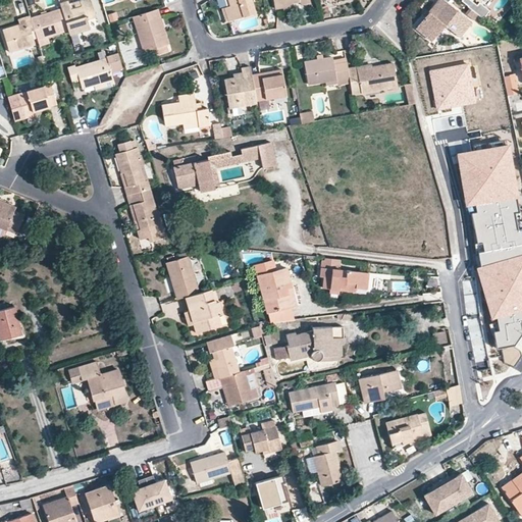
[(60,4),(62,9),(68,30),(70,34),(90,28),(88,19),(96,16),(90,0),(85,0),(81,1),(83,7),(70,10),(69,5),(68,2),(60,4)]
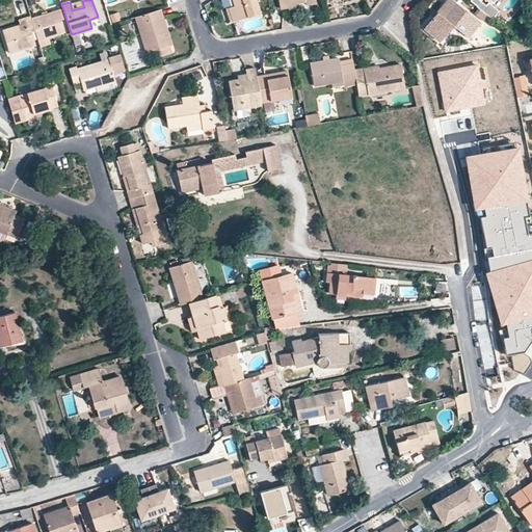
[(234,0),(236,5),(233,6),(231,7),(235,22),(261,12),(256,0),(234,0)]
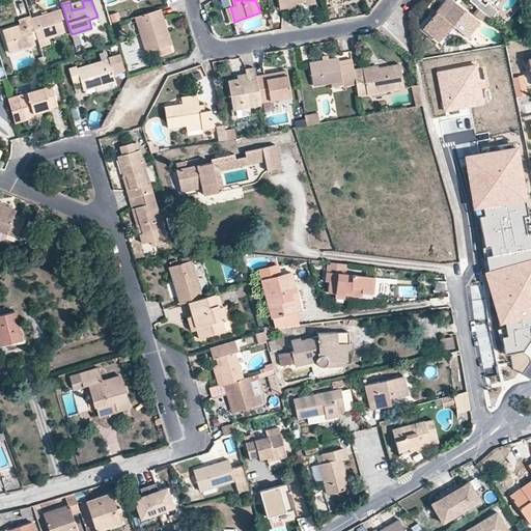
[(315,0),(279,0),(281,8),(288,7),(288,4),(305,1),(306,5),(316,3),(315,0)]
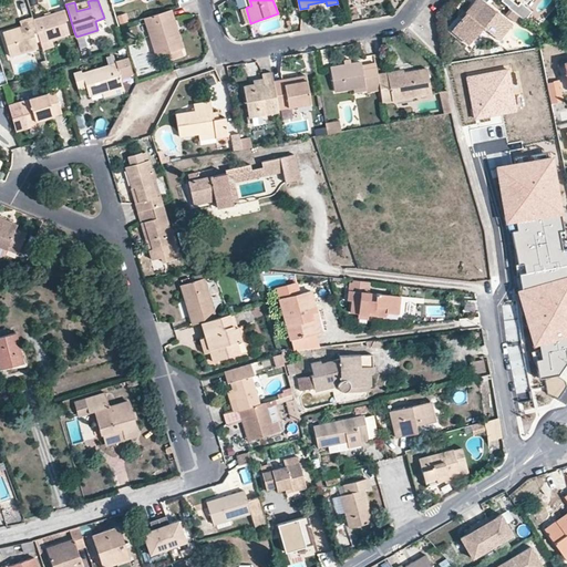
[(513,27),(480,0),(477,0),(452,32),(468,47),(483,29),(501,43),(513,27)]
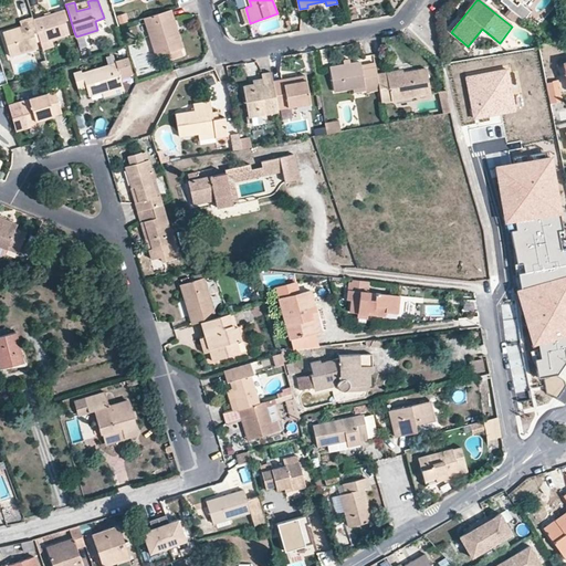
[(519,8),(509,0),(503,0),(501,2),(525,22),(532,13),(522,4),(519,8)]
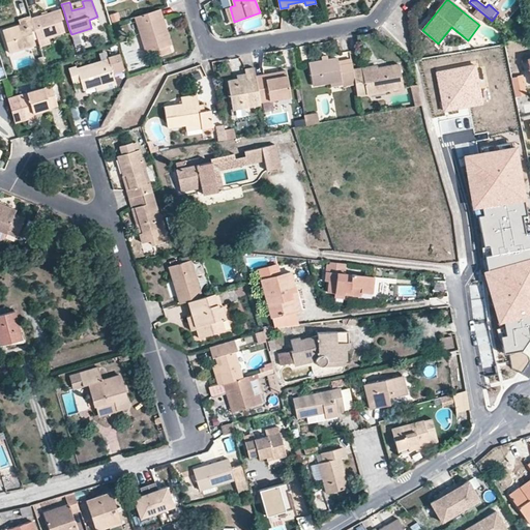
[(82,1),(70,5),(71,10),(84,7),(82,1)]
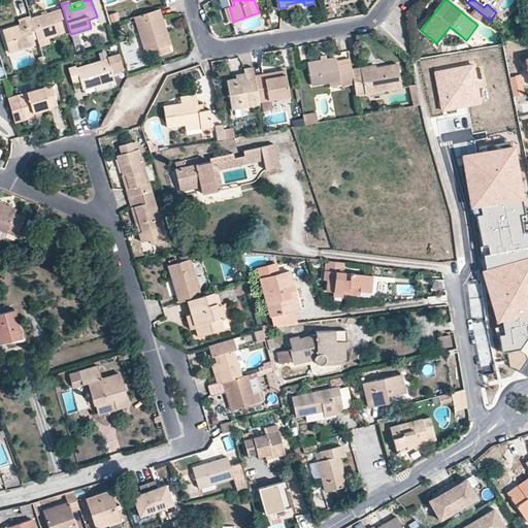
[(31,20),(35,31),(38,40),(48,37),(69,30),(63,9),(31,20)]
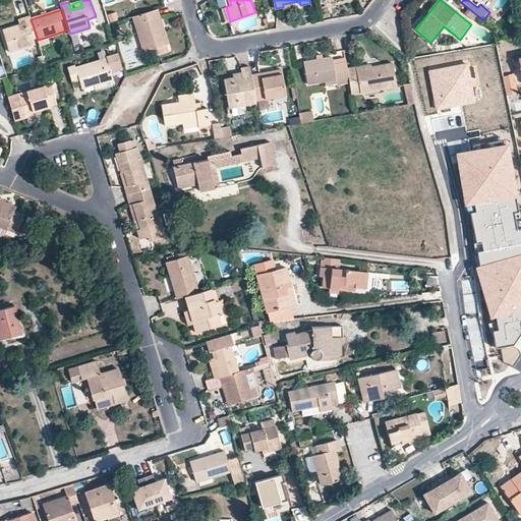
[(168,44),(158,9),(132,17),(143,52),(154,49),(156,55),(169,52),(167,45),(168,44)]
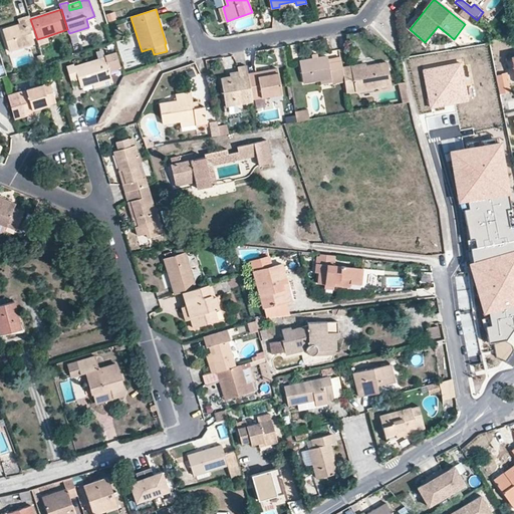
[(118,19),(115,13),(108,15),(110,21),(118,19)]
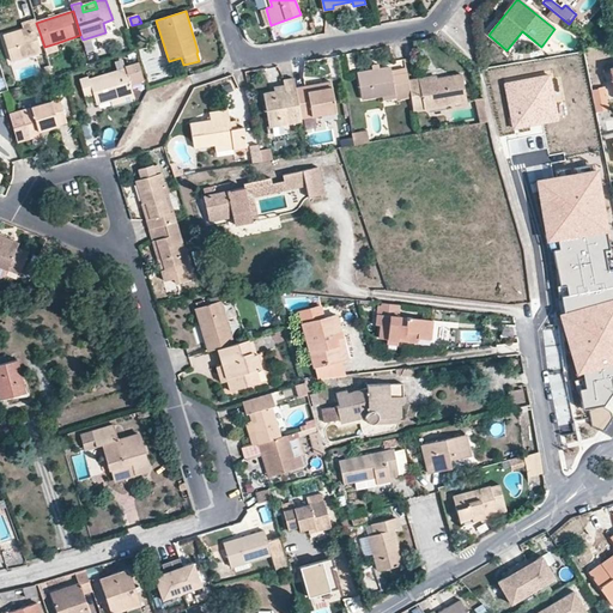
[(36,37),(41,36),(36,23),(36,19),(26,23),(28,28),(4,36),(12,61),(41,52),(36,37)]
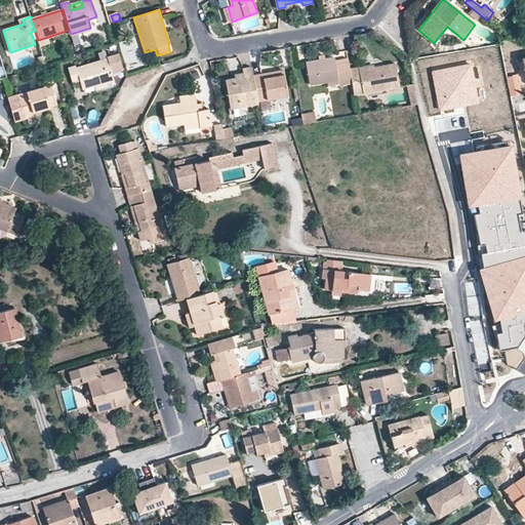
[(50,44),(48,37),(38,40),(40,47),(50,44)]
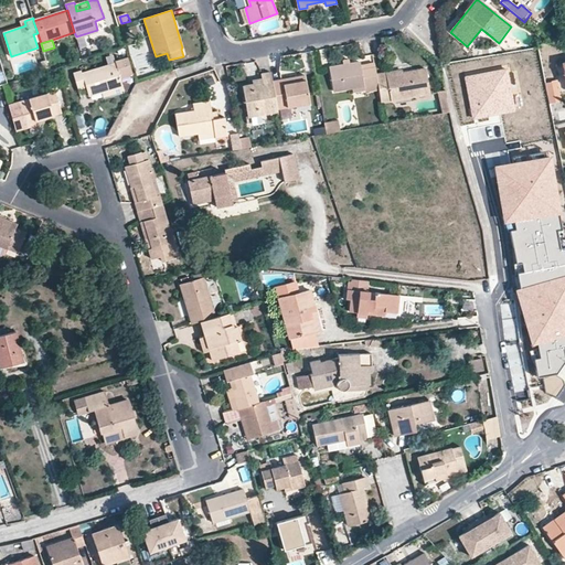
[(125,93),(120,77),(134,73),(128,56),(115,61),(115,63),(83,74),(82,71),(73,74),(78,89),(86,87),(91,104),(125,93)]
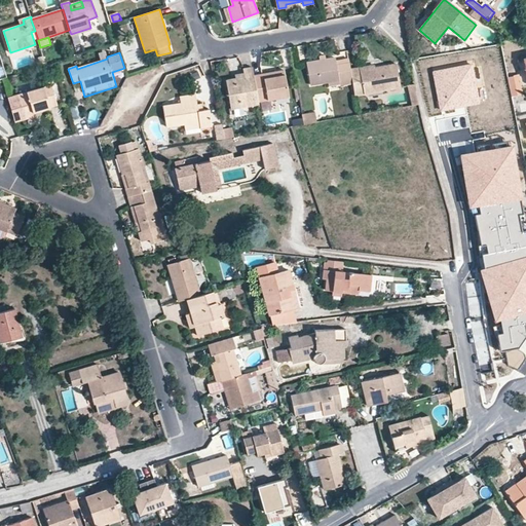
[(353,82),(350,68),(349,62),(337,64),(336,59),(336,57),(307,61),(311,84),(340,79),(341,84),(353,82)]
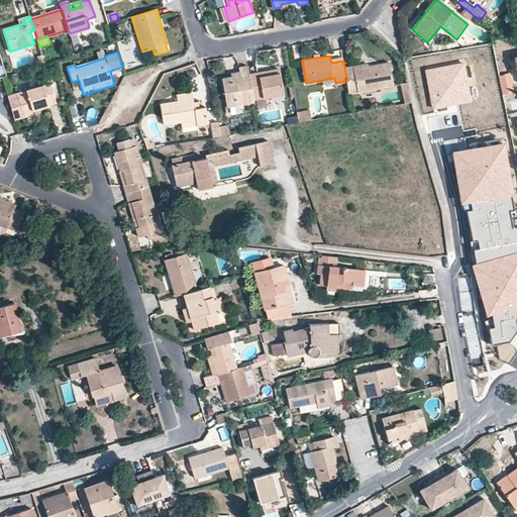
[(354,65),(344,67),(347,81),(349,93),(394,84),(390,62),(354,69),(354,65)]
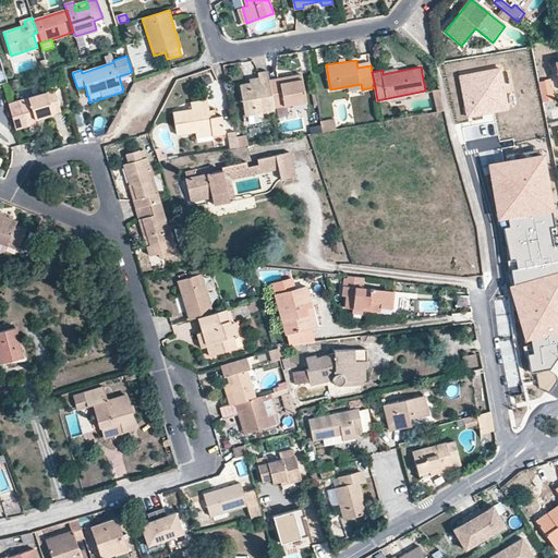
[(510,110),(502,68),(460,74),(468,118),(510,110)]
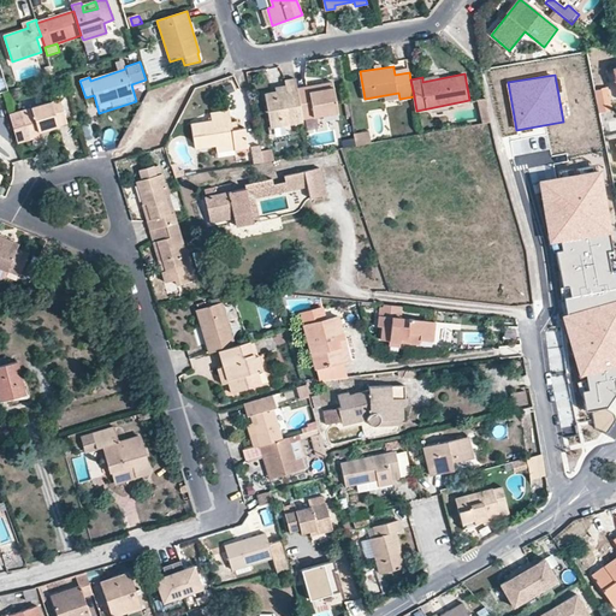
[(272,128),(303,122),(303,119),(297,88),(296,80),(285,82),(286,92),(276,93),(266,95),(272,128)]
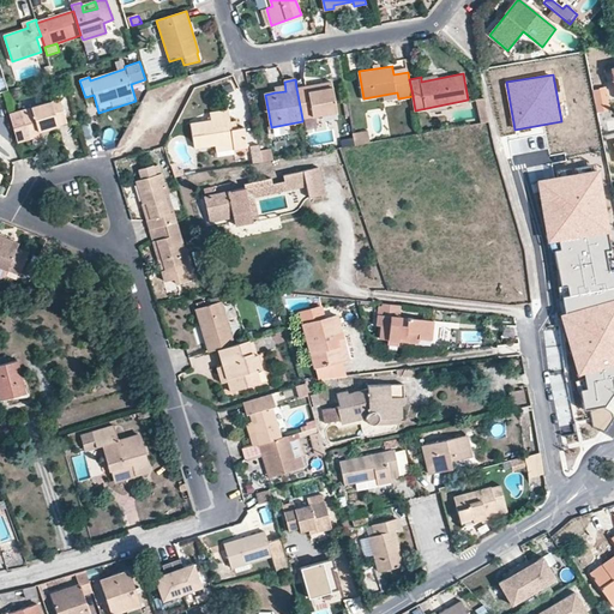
[(296,88),(302,119),(337,112),(332,88),(321,89),(320,83),(296,88)]
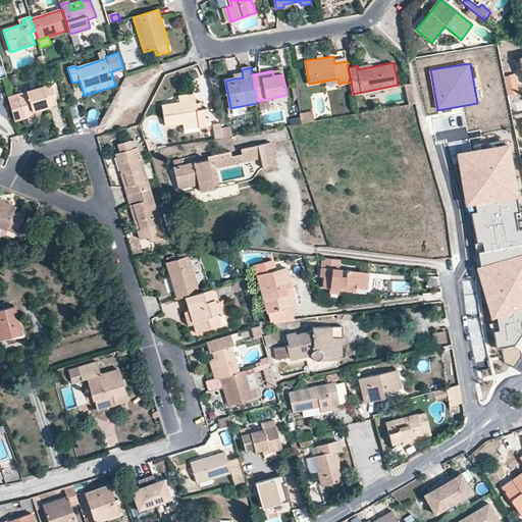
[(506,77),(510,96),(520,94),(517,75),(506,77)]
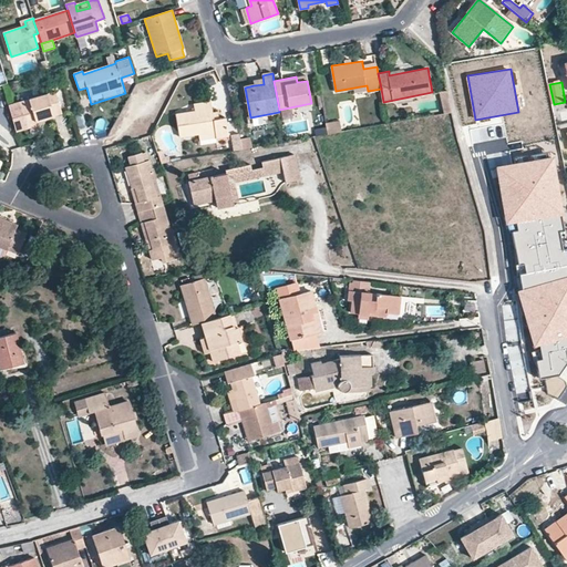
[(439,90),(444,113),(451,111),(446,89),(439,90)]
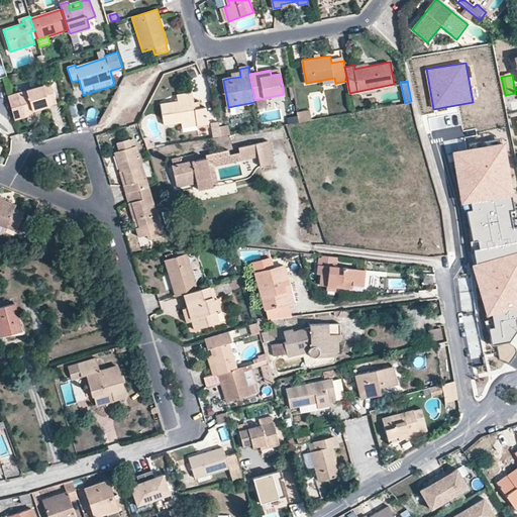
[(8,97),(14,116),(33,110),(32,107),(37,105),(39,109),(57,104),(50,85),(8,97)]
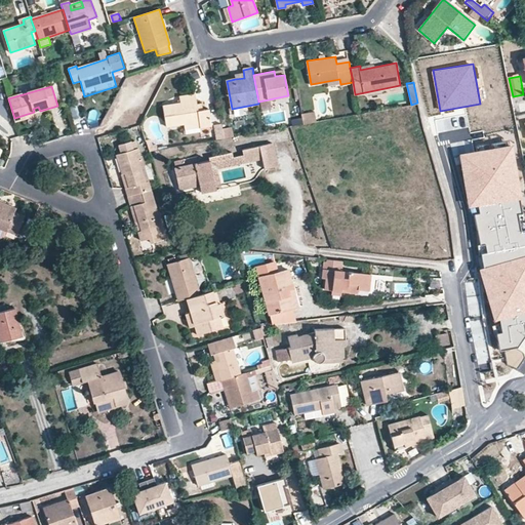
[(167,127),(184,124),(199,121),(200,128),(211,126),(208,110),(198,111),(196,94),(179,97),(180,104),(163,107),(167,127)]
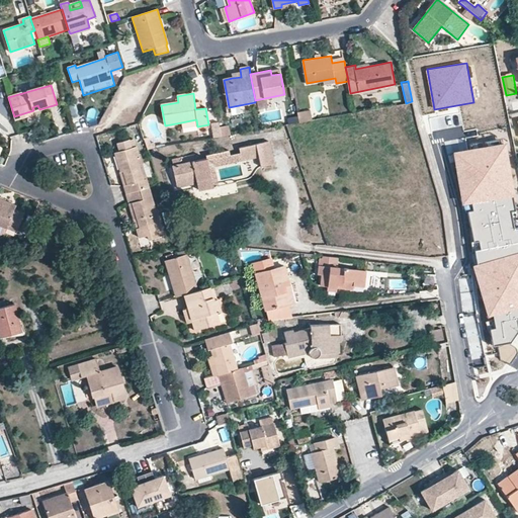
[(285,101),(284,94),(255,100),(255,102),(256,107),(285,101)]
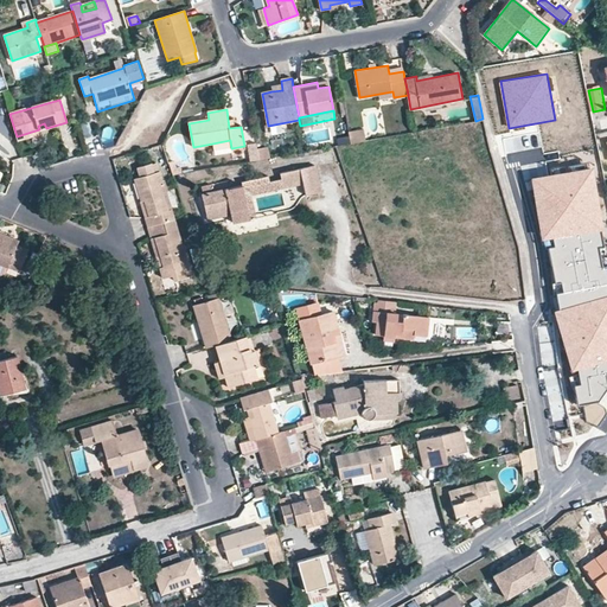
[(349,132),(350,136),(351,144),(368,140),(365,128),(349,132)]
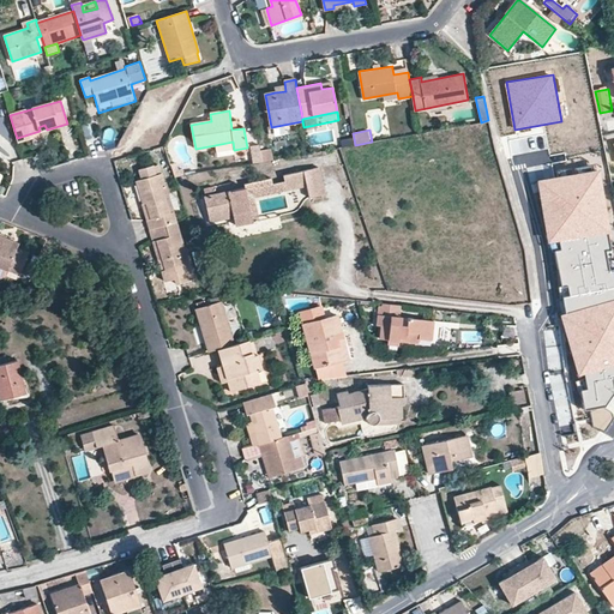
[(42,137),(40,131),(17,138),(18,145),(42,137)]
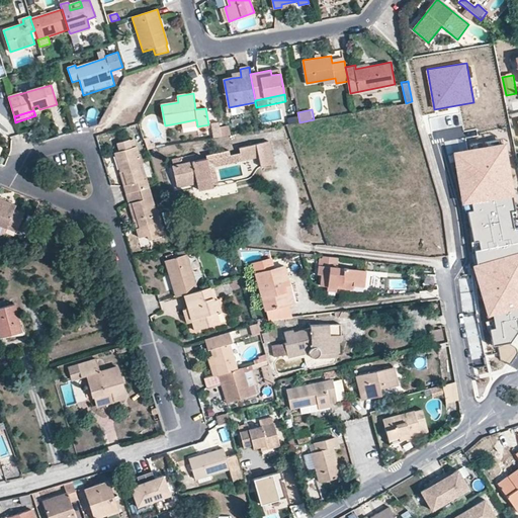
[(183,130),(197,126),(196,119),(181,122),(183,130)]
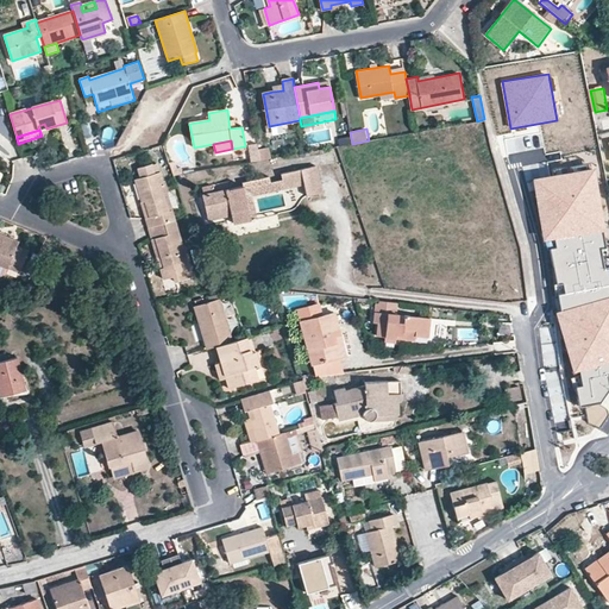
[(257,143),(250,144),(253,162),(261,161),(257,143)]
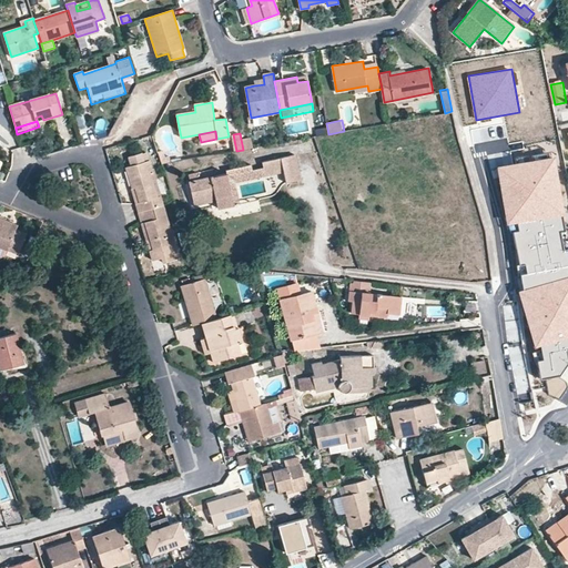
[(163,159),(162,152),(158,153),(161,165),(170,163),(168,158),(163,159)]
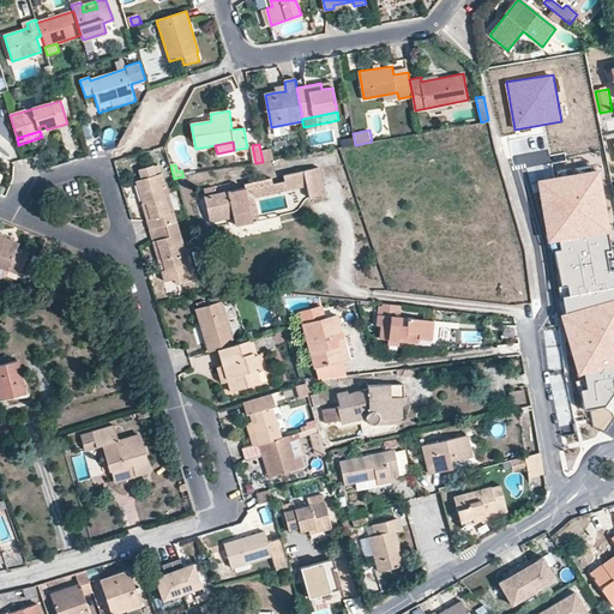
[(150,230),(176,222),(174,212),(170,214),(163,187),(166,186),(160,167),(155,168),(154,167),(139,170),(142,180),(137,182),(143,203),(145,202),(150,218),(148,220),(150,230)]
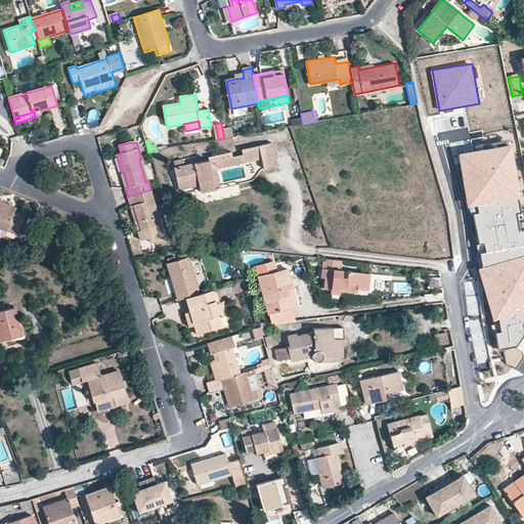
[(243,156),(245,164),(261,161),(260,156),(273,154),(272,144),(242,150),(243,156)]
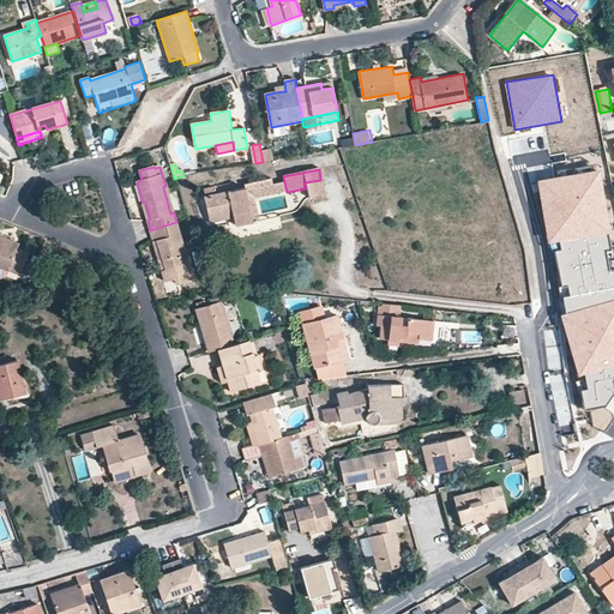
[(608,232),(597,169),(539,179),(548,241),(554,240),(608,232)]
